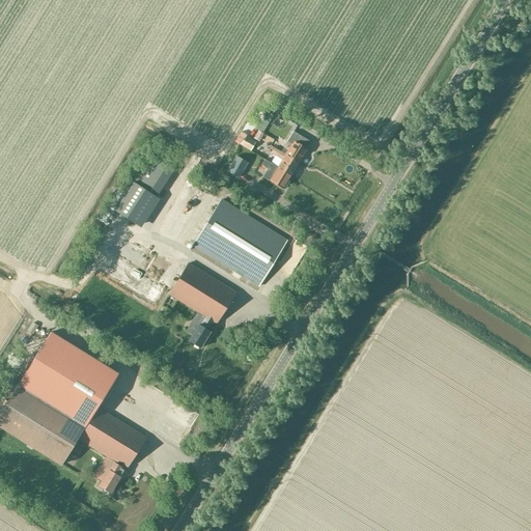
[(253,138),(259,141),(263,134),(258,131),(253,138)]
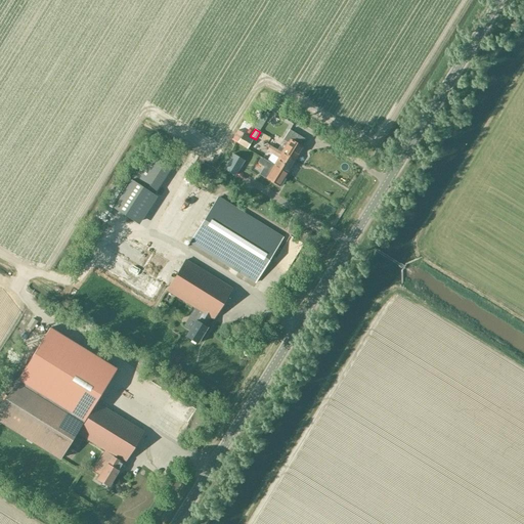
[(288,142),(281,153),(295,161),(303,147),(299,145),(304,138),(288,129),(281,139),(288,142)]
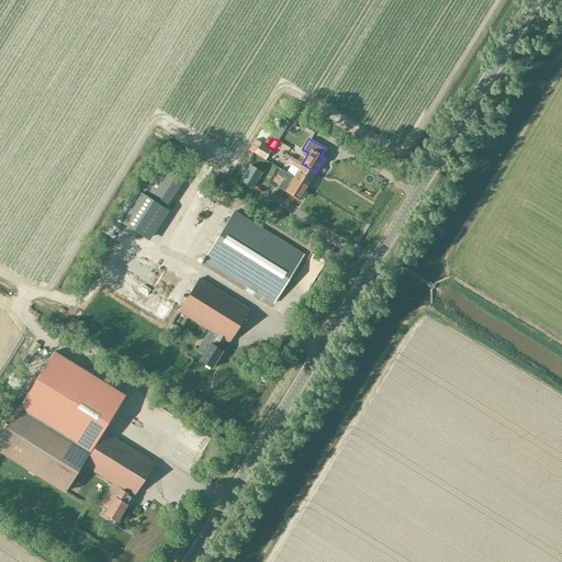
[(271,150),(255,141),(249,149),(265,159),(271,150)]
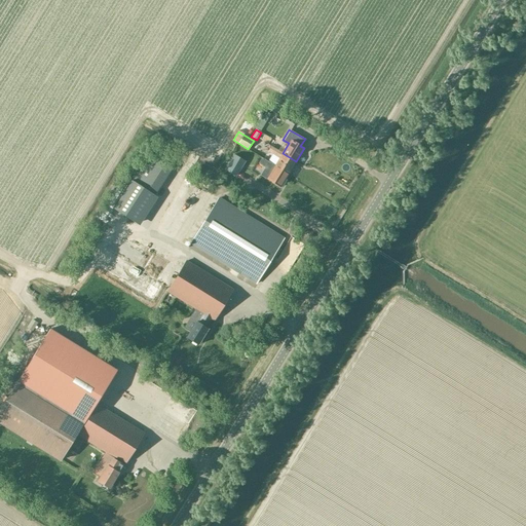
[(296,161),(283,153),(271,146),(268,150),(279,157),(275,165),(289,174),(296,161)]
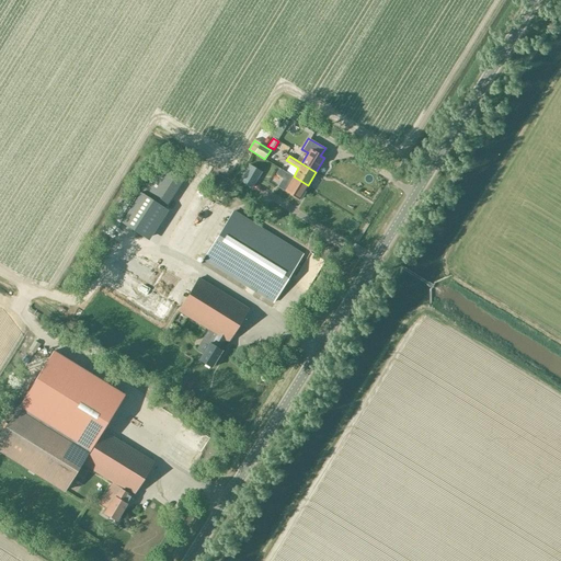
[(183,179),(158,163),(139,193),(153,202),(163,208),(183,179)]
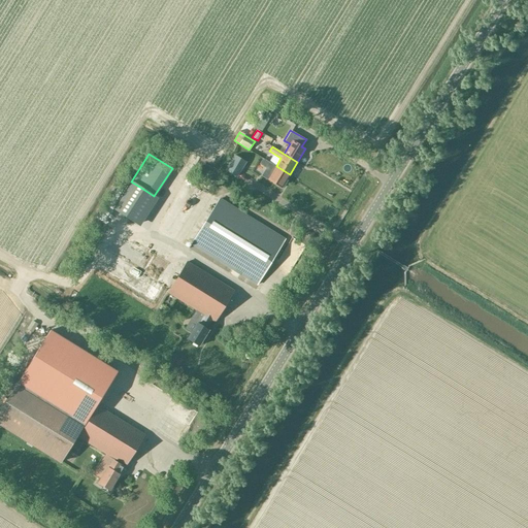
[(234,155),(225,169),(236,176),(245,162),(234,155)]
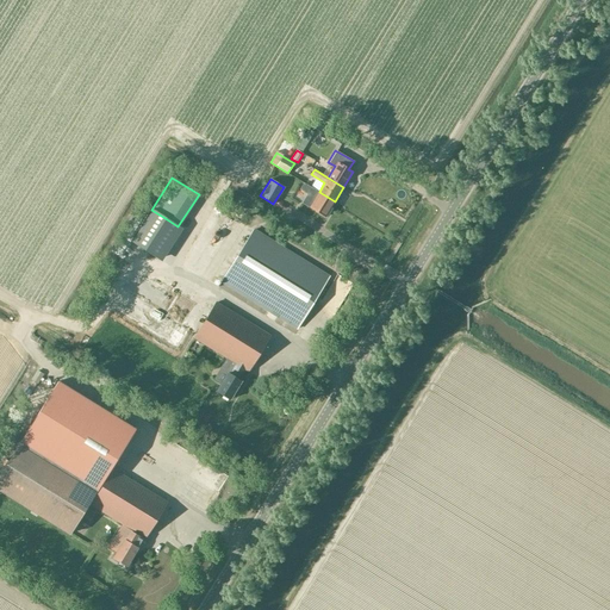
[(310,207),(325,217),(335,201),(319,192),(304,184),(300,190),(307,194),(303,203),(310,207)]
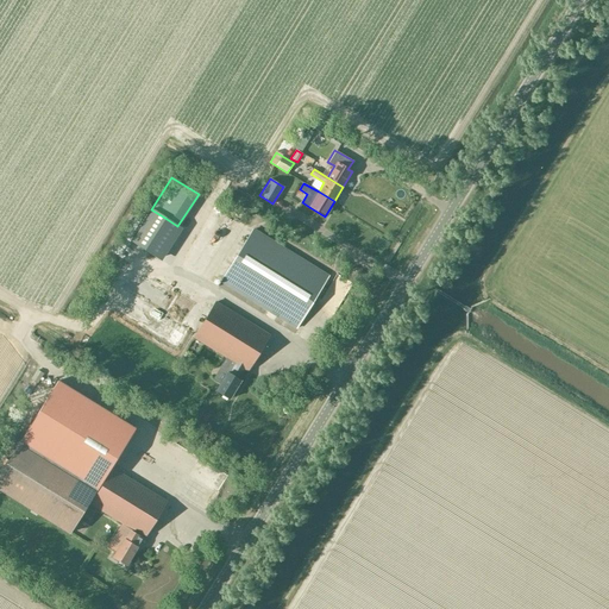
[(145,251),(167,219),(151,209),(130,242),(145,251)]
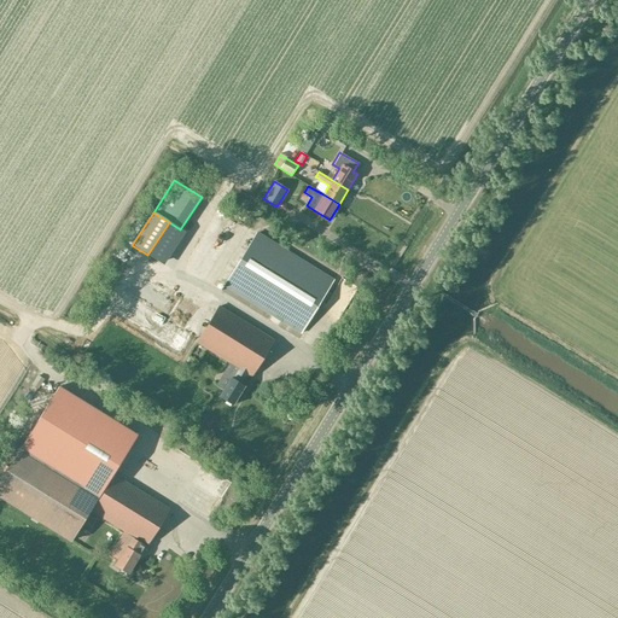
[(213,219),(207,231),(226,242),(232,229),(213,219)]
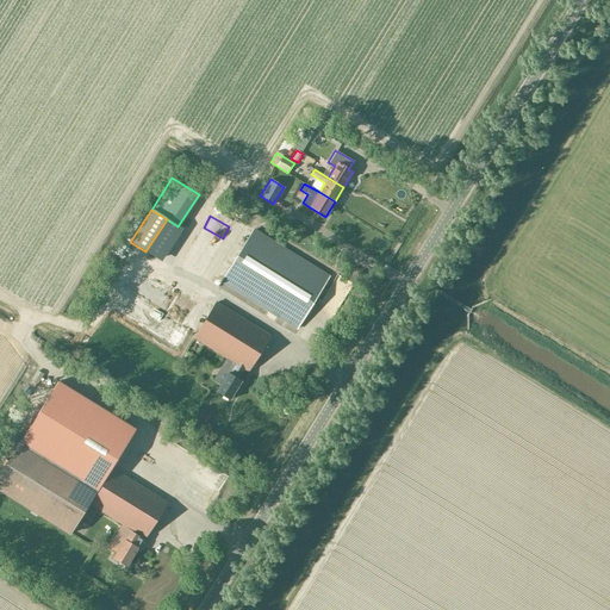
[(145,254),(165,267),(180,243),(162,230),(145,254)]
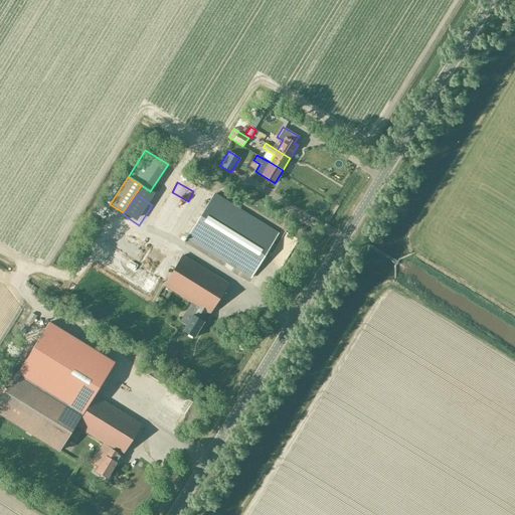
[(213,194),(186,238),(250,278),(278,233),(213,194)]
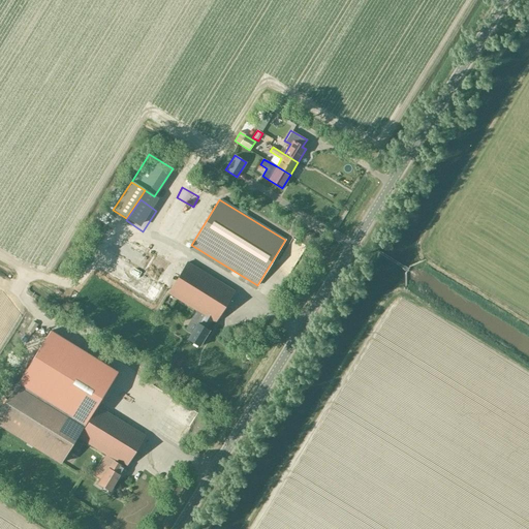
[(135,252),(130,265),(153,275),(158,263),(135,252)]
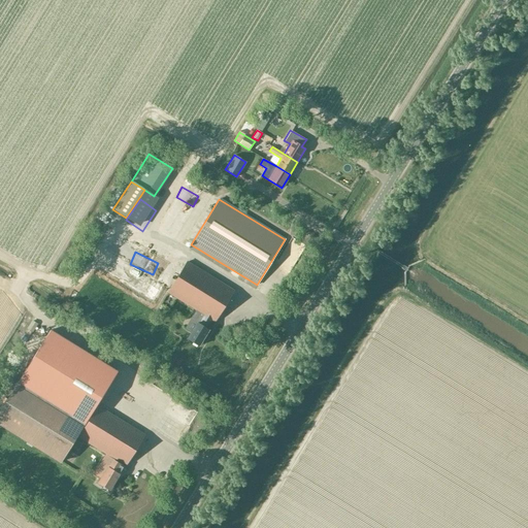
[(167,293),(196,310),(211,320),(215,322),(233,291),(187,262),(167,293)]
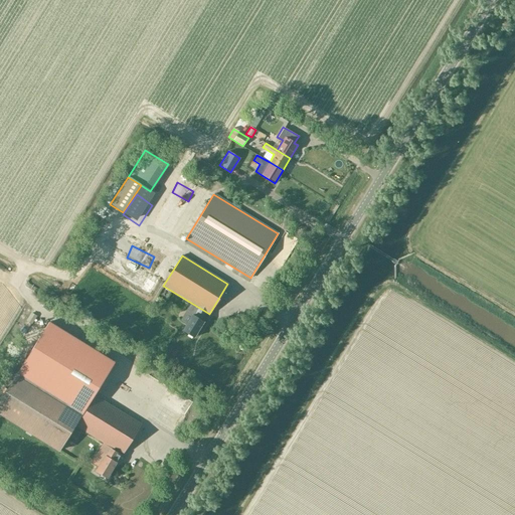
[(131,279),(144,283),(146,276),(133,271),(131,279)]
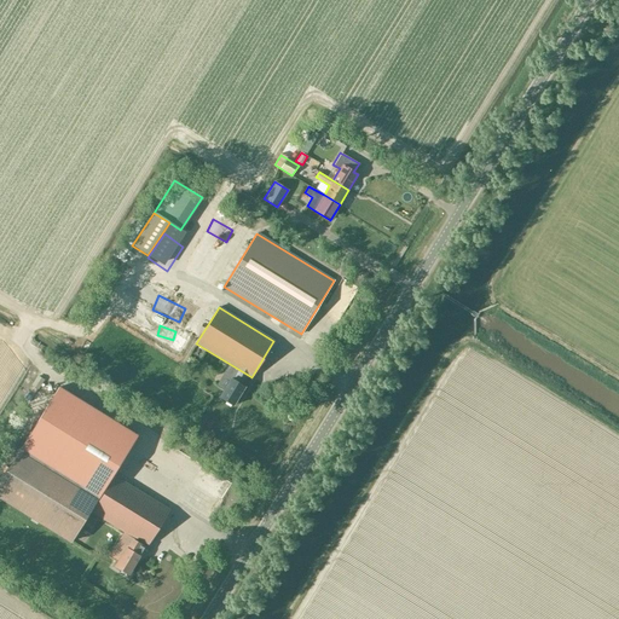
[(189,327),(181,341),(189,345),(196,330),(189,327)]
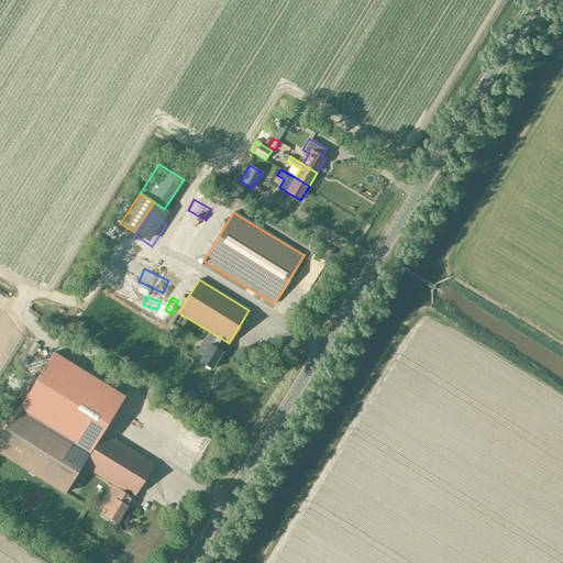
[(220,351),(225,341),(209,331),(202,341),(209,345),(199,362),(211,370),(222,352),(220,351)]
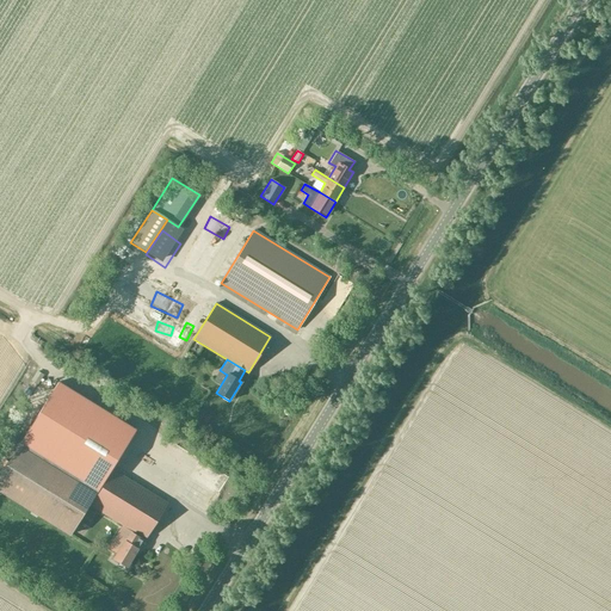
[(59,383),(20,444),(98,493),(105,482),(103,481),(135,430),(59,383)]
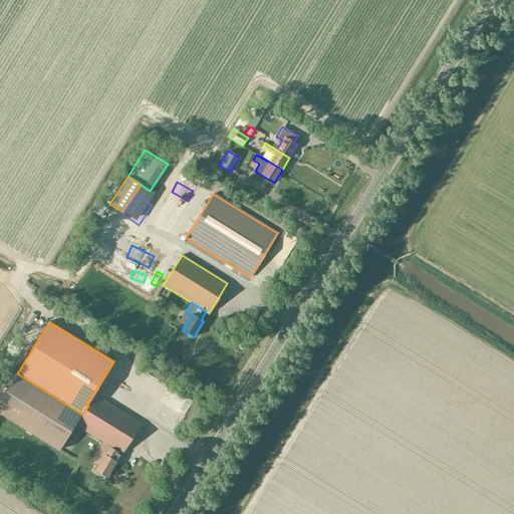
[(94,396),(88,406),(82,415),(17,373),(7,389),(3,387),(0,391),(0,392),(4,395),(0,400),(0,414),(57,450),(73,424),(111,448),(120,453),(121,454),(141,424),(94,396)]
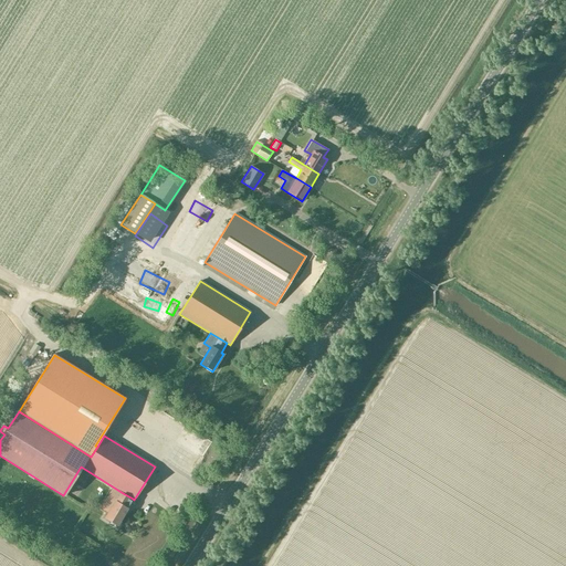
[(122,432),(146,450),(149,446),(125,428),(122,432)]
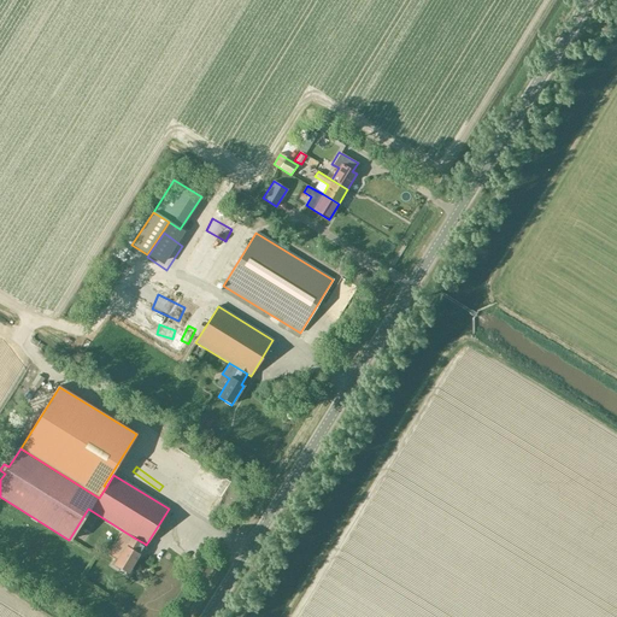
[(144,545),(145,544),(134,538),(133,539),(133,538),(127,547),(125,546),(113,564),(127,573),(139,554),(144,545)]
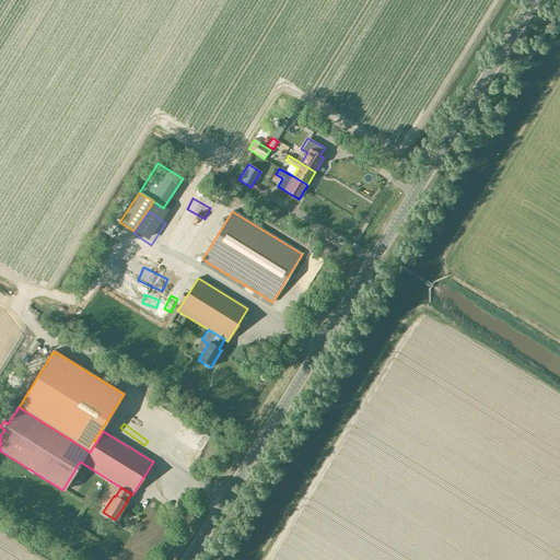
All buildings are outlined.
